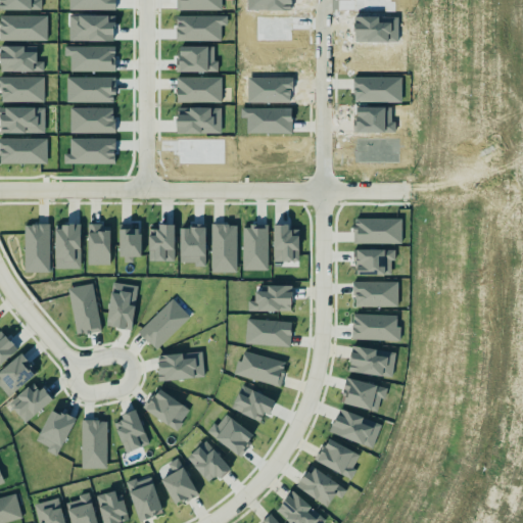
[(69,15),(69,41),(114,40),(114,14),(69,15)]
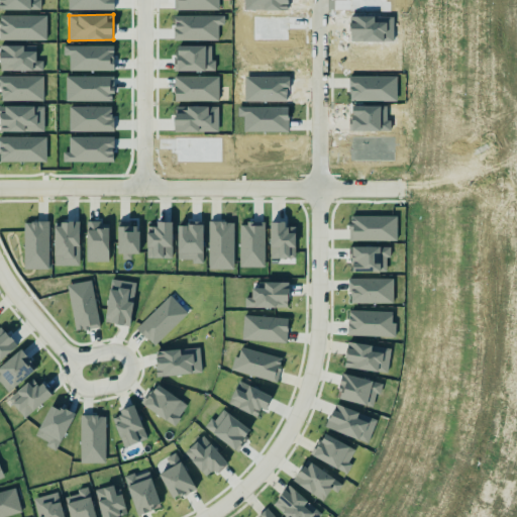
[(46,15),(0,15),(0,39),(46,39),(46,15)]
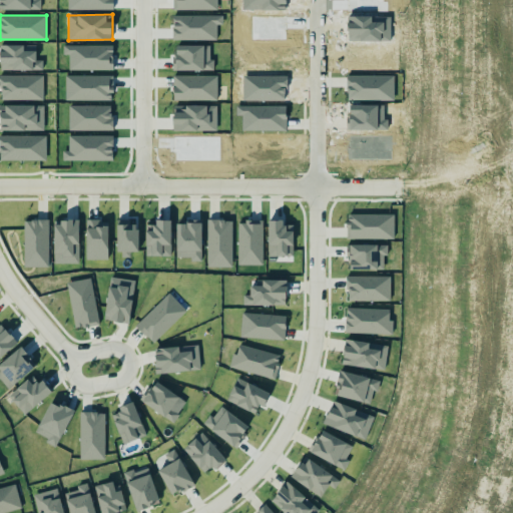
[(222,25),(222,15),(173,15),(172,39),(216,40),(217,24),(222,25)]
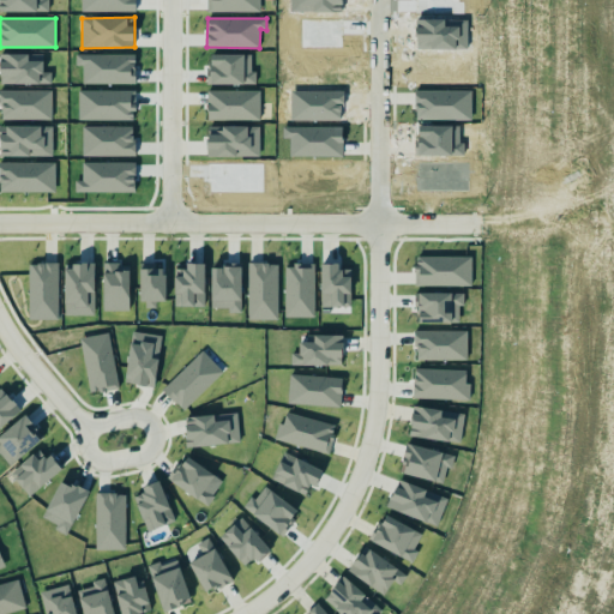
[(244,77),(262,77),(262,52),(244,52),(244,77)]
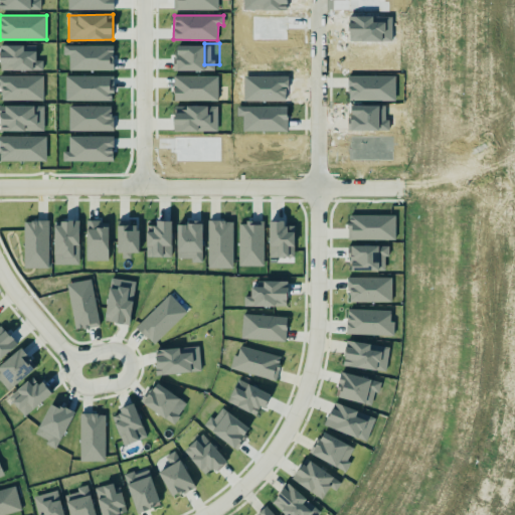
[(0,69),(42,70),(42,60),(35,60),(36,45),(0,44),(0,48),(0,69)]
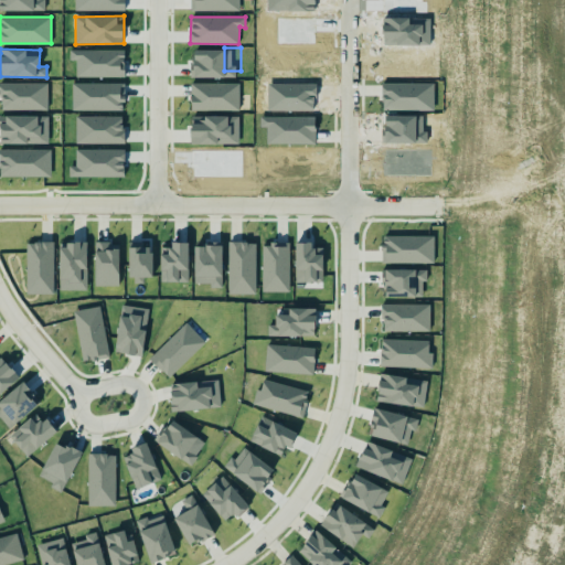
[(223,77),(223,51),(194,51),(194,77),(223,77)]
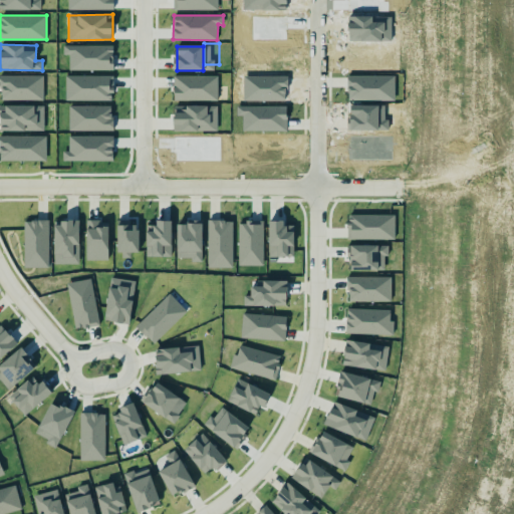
[(0,93),(0,99),(43,100),(43,75),(0,75),(0,93)]
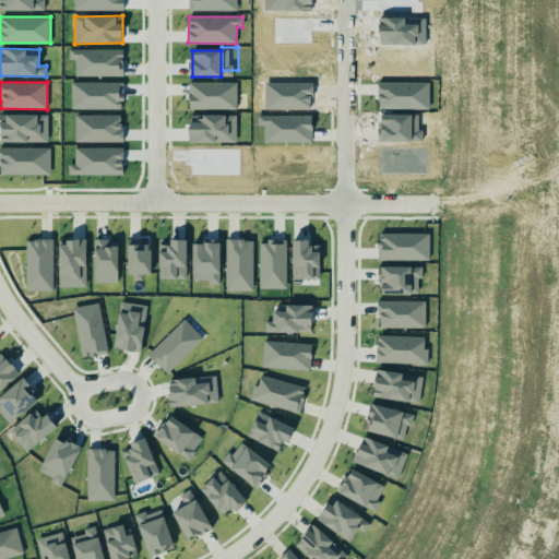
[(71,109),(123,109),(123,82),(71,82),(71,109)]
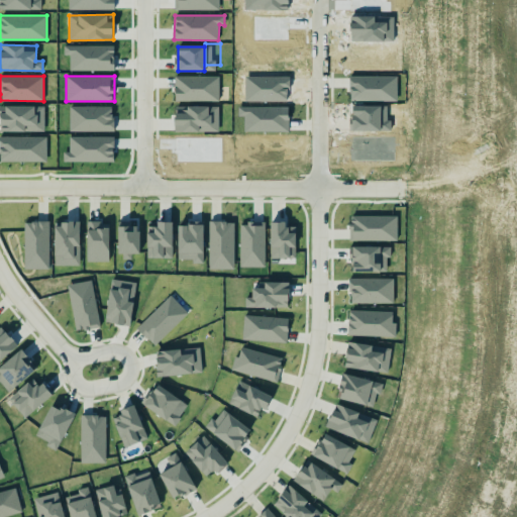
[(219,101),(219,76),(175,76),(175,101),(219,101)]
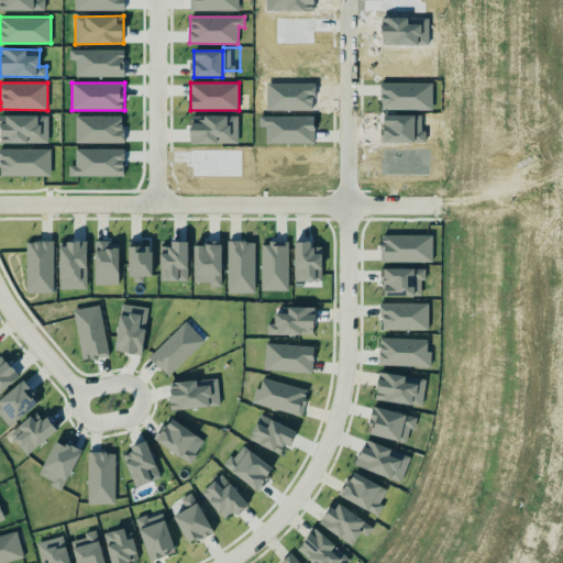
[(47,114),(0,116),(0,138),(0,143),(48,143),(47,114)]
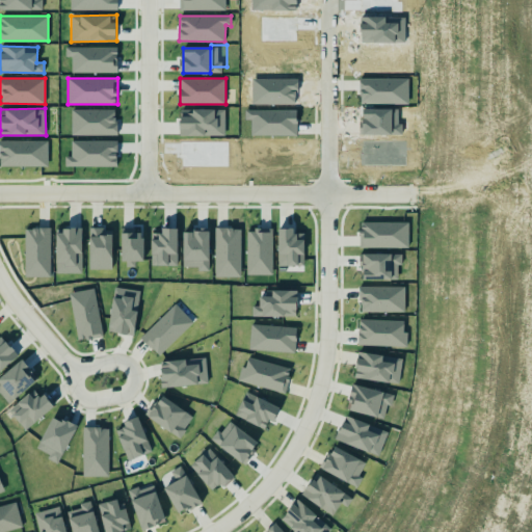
[(115,135),(116,110),(72,109),(72,135),(115,135)]
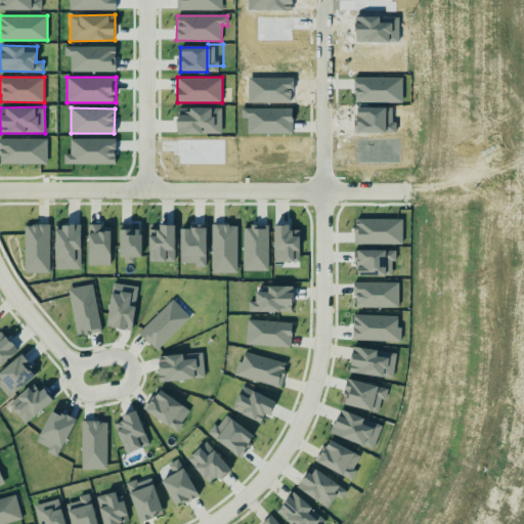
[(222,107),(177,107),(177,133),(221,134),(222,107)]
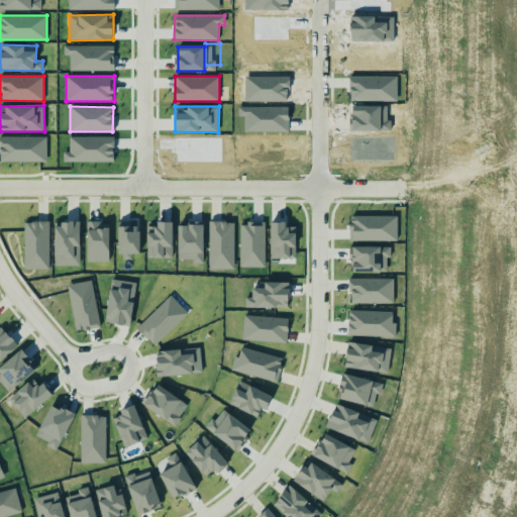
[(70,151),(64,151),(64,162),(114,162),(113,136),(69,136),(70,151)]
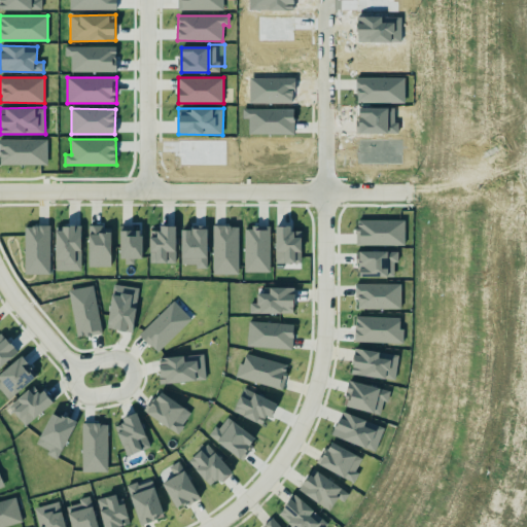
[(46,140),(0,140),(0,150),(0,164),(47,164),(46,140)]
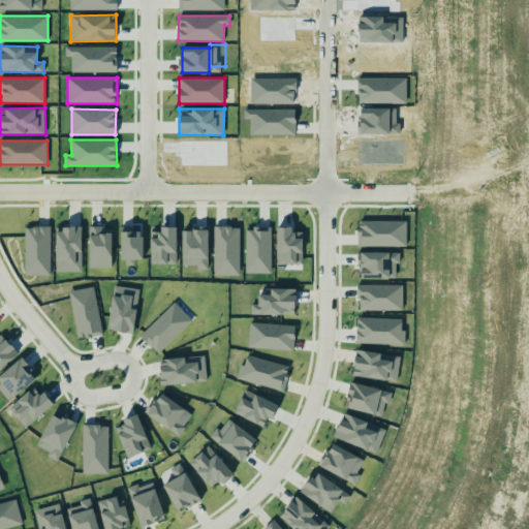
[(406,220),(358,220),(358,246),(406,246),(406,220)]
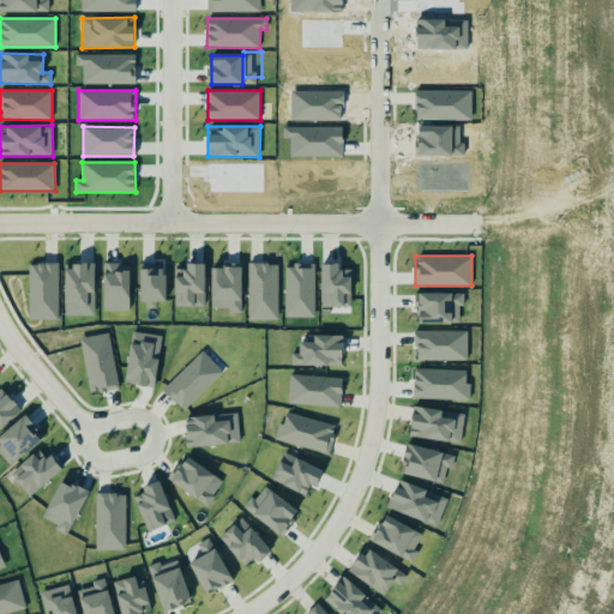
[(29,263),(29,319),(58,319),(58,263),(29,263)]
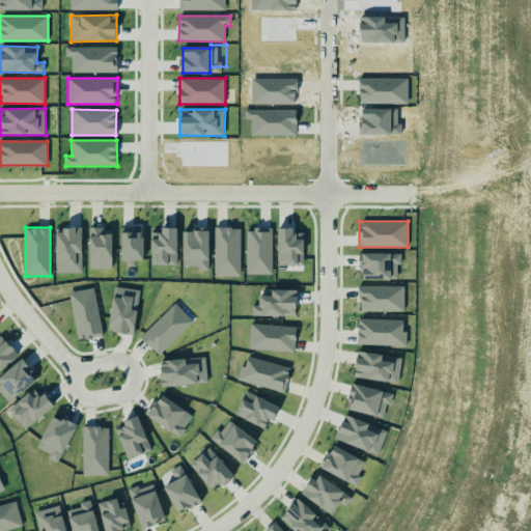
[(176,264),(176,228),(159,227),(158,235),(150,235),(150,254),(154,254),(154,264),(176,264)]
